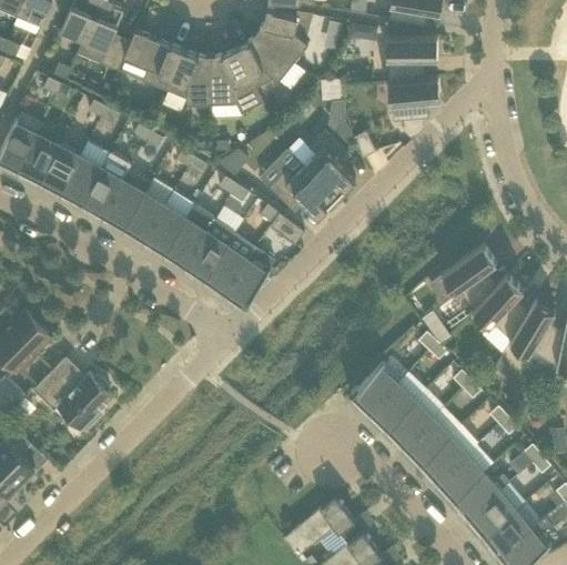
[(0,2),(19,11),(23,0),(0,0),(0,2)]
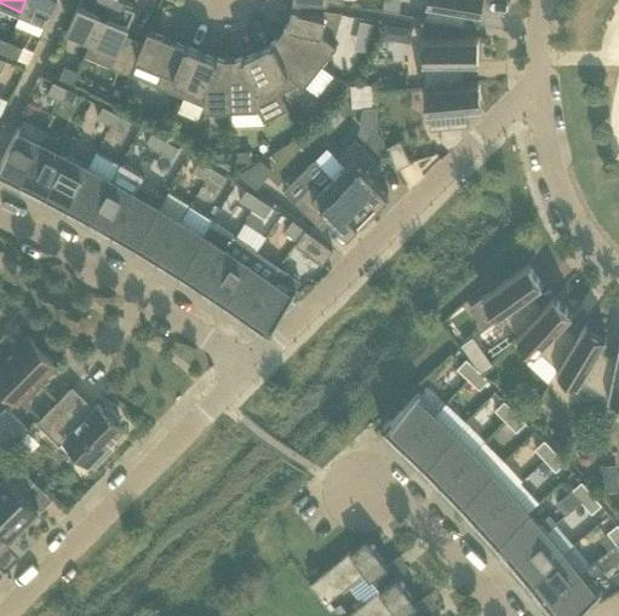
[(26,0),(21,12),(46,23),(55,0),(26,0)]
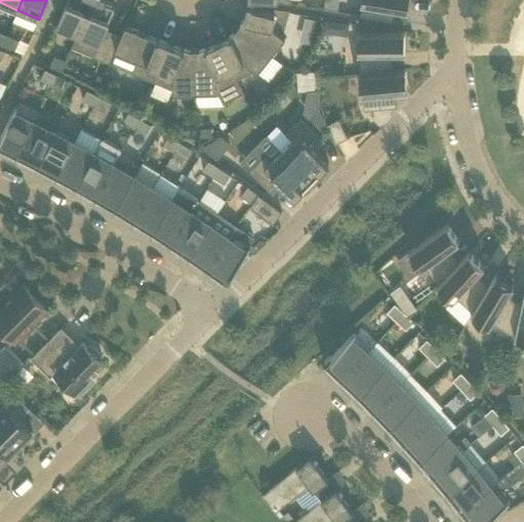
[(67,0),(56,26),(77,35),(91,0),(67,0)]
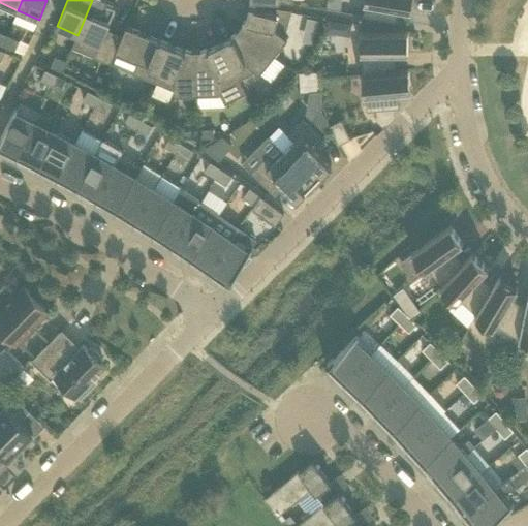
[(92,0),(78,35),(98,44),(93,58),(110,65),(115,53),(121,38),(104,31),(115,6),(103,1),(103,0),(92,0)]
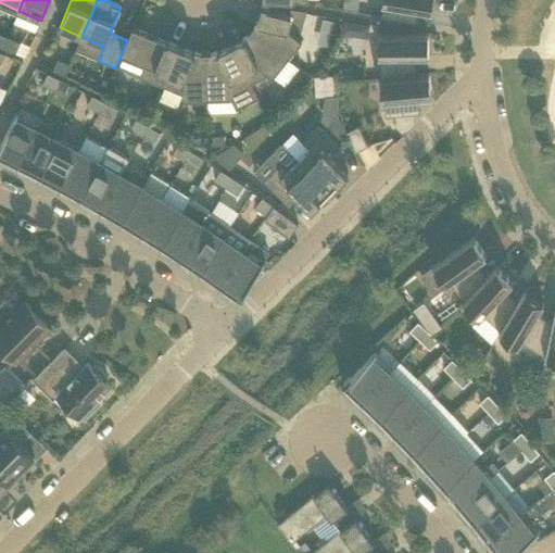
[(356,13),(358,2),(344,0),(342,11),(356,13)]
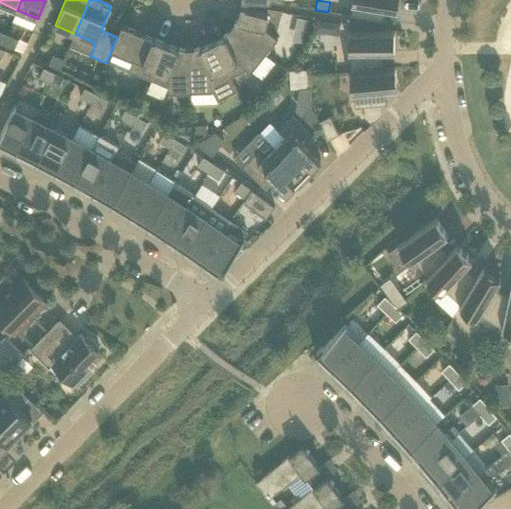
[(351,0),(351,5),(352,5),(350,17),(382,22),(384,10),(396,12),(398,0),(351,0)]
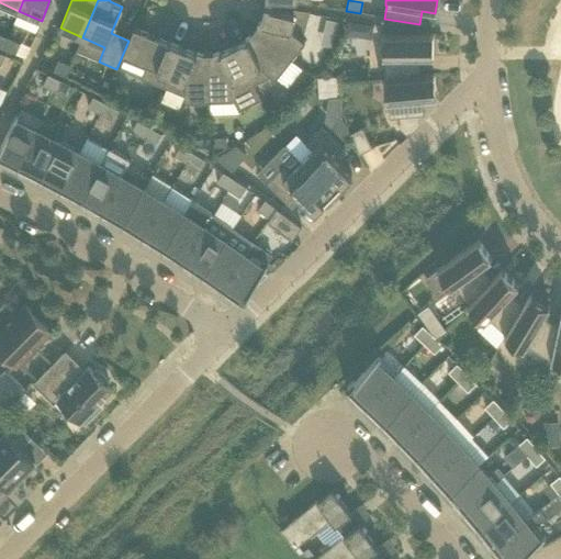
[(256,28),(254,31),(288,62),(304,42),(302,40),(309,12),(292,10),(292,13),(265,7),(259,29),(256,28)]
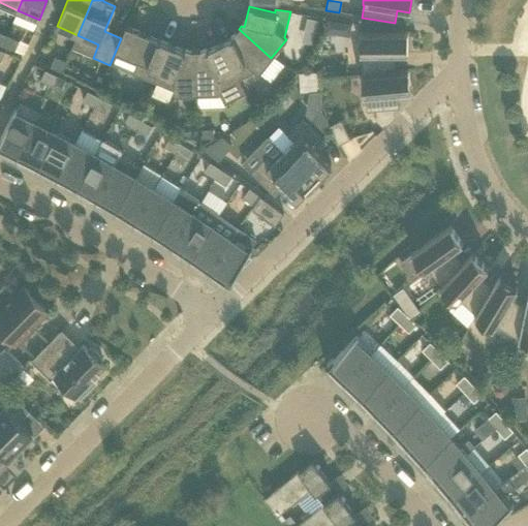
[(304,29),(318,33),(320,23),(307,20),(304,29)]
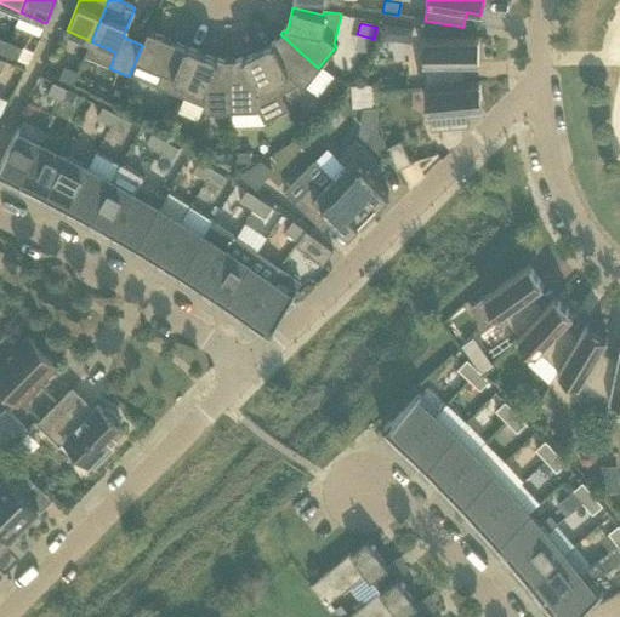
[(394,34),(396,27),(381,24),(380,39),(387,39),(394,34)]
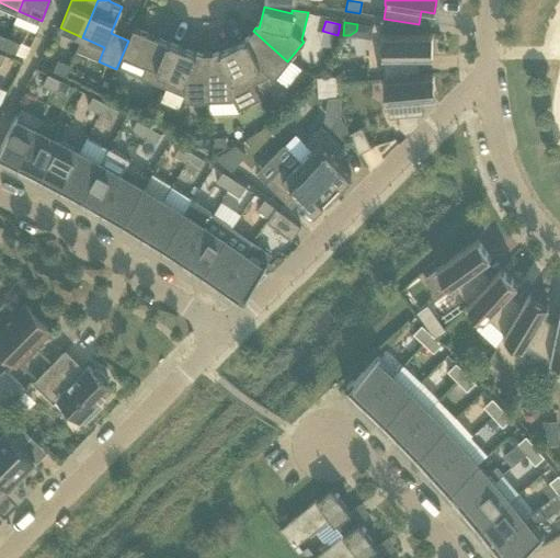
[(141,80),(164,90),(182,49),(134,29),(128,41),(122,56),(148,67),(141,80)]
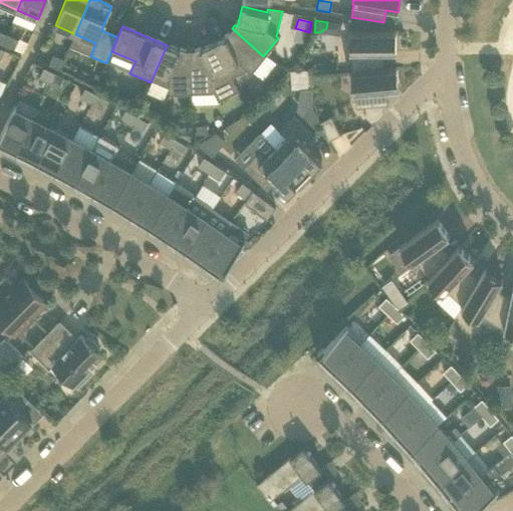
[(213,43),(229,80),(231,79),(249,70),(251,72),(263,56),(232,28),(229,32),(230,35),(213,43)]
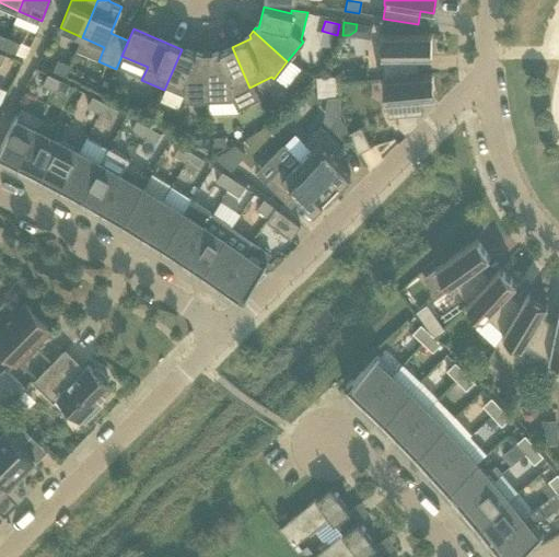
[(431,58),(431,35),(381,35),(381,58),(383,58),(383,80),(418,77),(418,58),(431,58)]
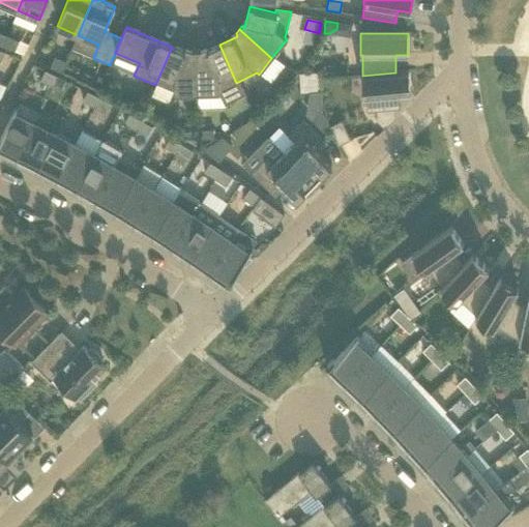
[(7,37),(3,48),(16,52),(20,41),(7,37)]
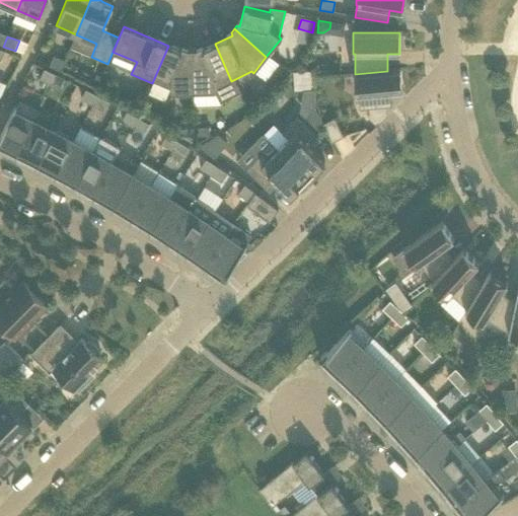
[(192,50),(193,92),(214,92),(220,104),(240,94),(233,80),(231,81),(215,44),(198,53),(196,50),(192,50)]
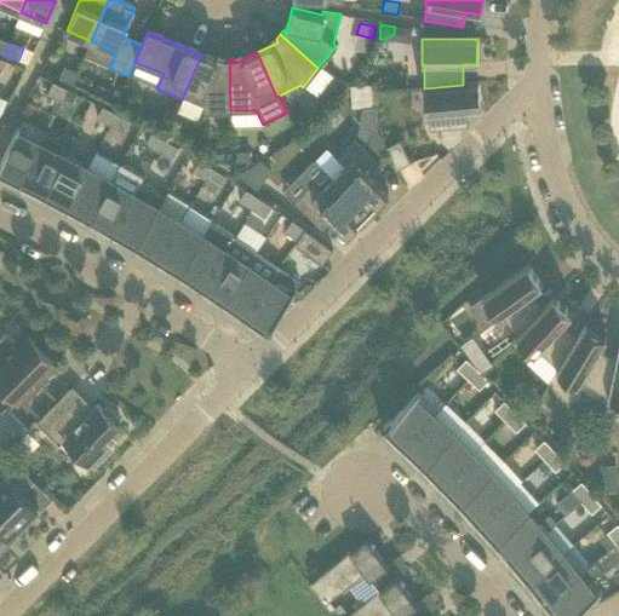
[(205,111),(230,110),(229,59),(224,59),(222,63),(201,55),(182,99),(205,108),(205,111)]
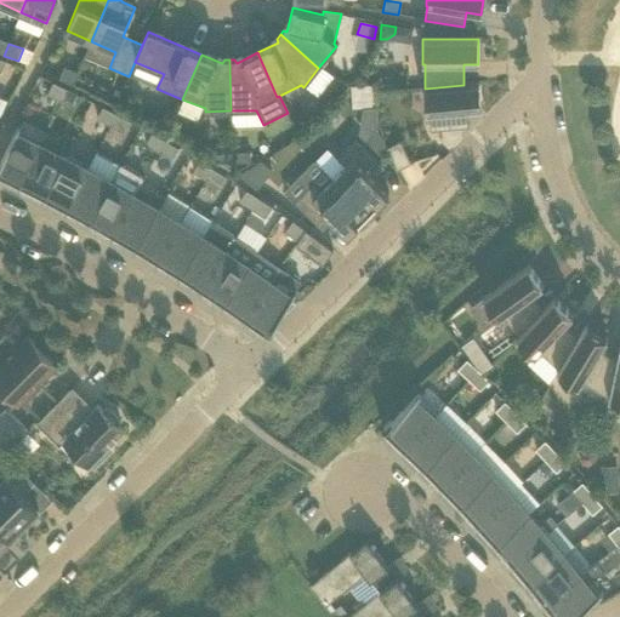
[(58,80),(73,86),(78,74),(63,69),(58,80)]
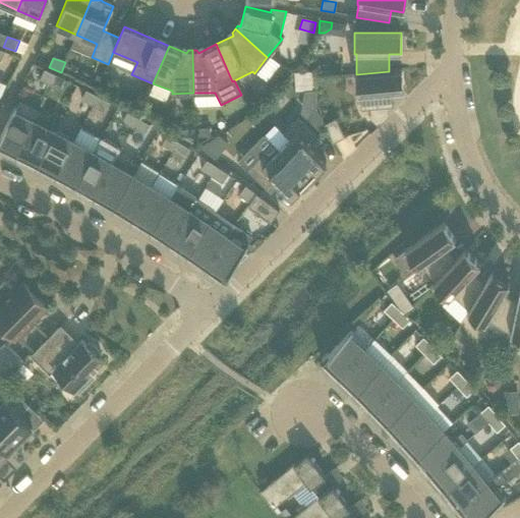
[(271,90),(287,69),(280,64),(264,84),(271,90)]
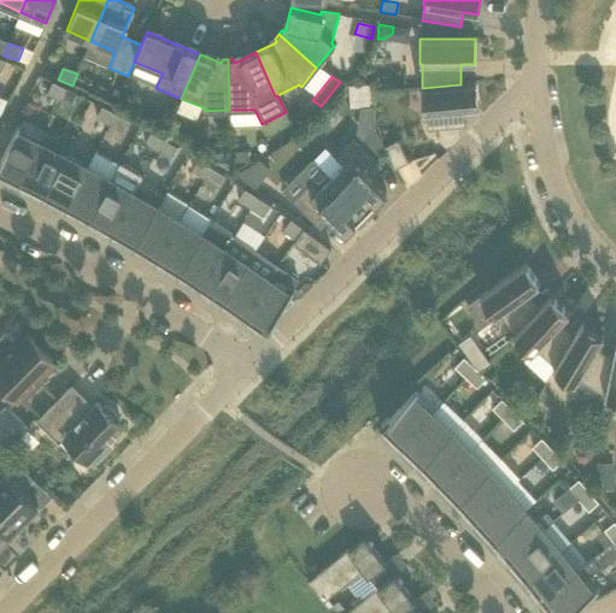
[(477,107),(475,82),(461,84),(422,88),(421,88),(423,113),(427,131),(465,127),(463,108),(477,107)]
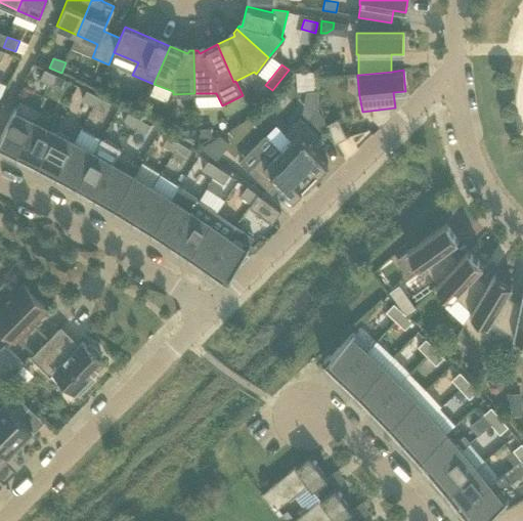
[(51,87),(55,77),(44,71),(39,81),(51,87)]
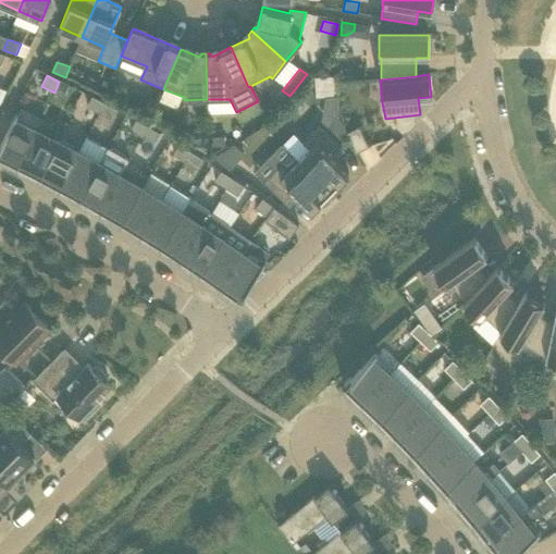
[(59,82),(54,93),(66,98),(72,87),(59,82)]
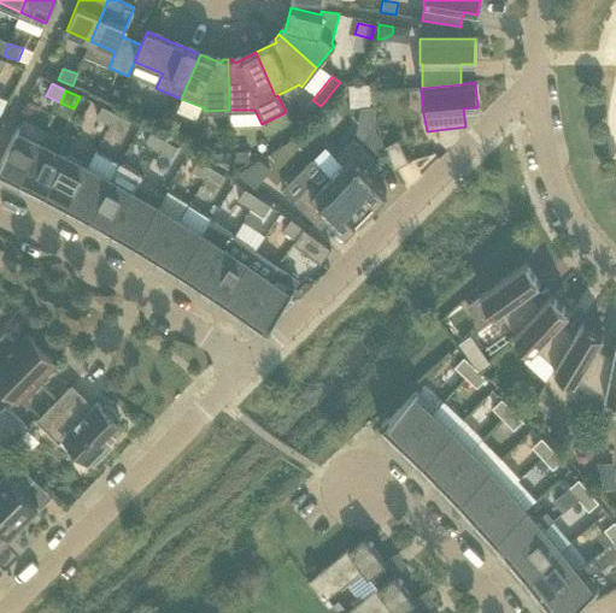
[(109,127),(115,115),(101,107),(95,119),(109,127)]
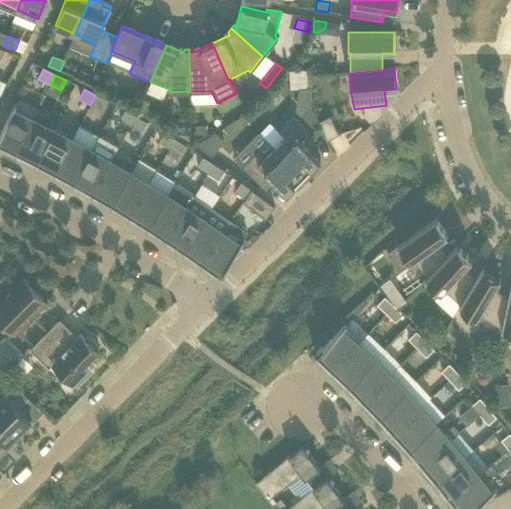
[(309,90),(298,91),(297,99),(310,98),(309,90)]
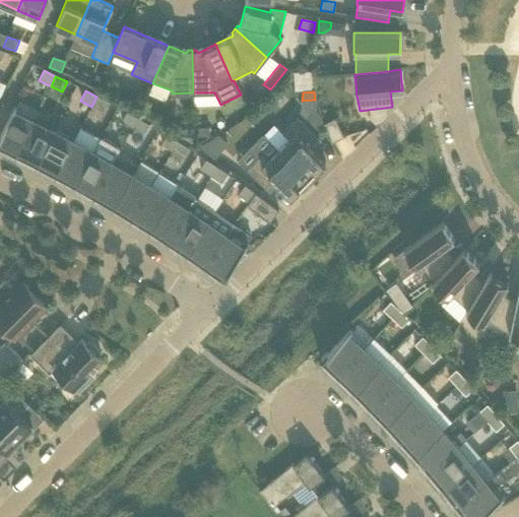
[(96,97),(91,107),(104,113),(109,103),(96,97)]
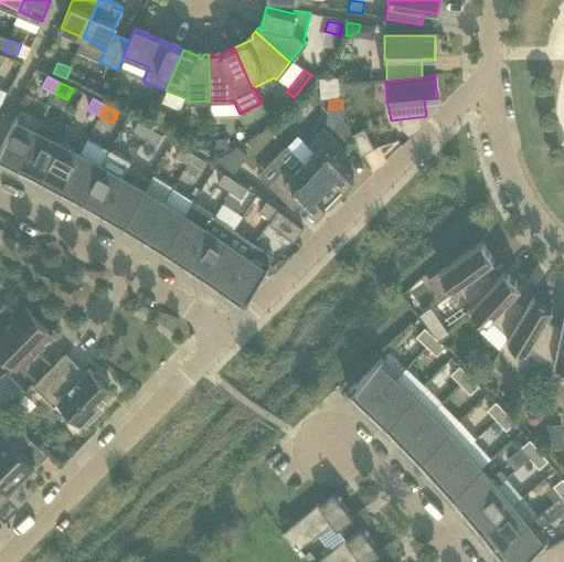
[(282,113),(275,105),(267,113),(274,119),(282,113)]
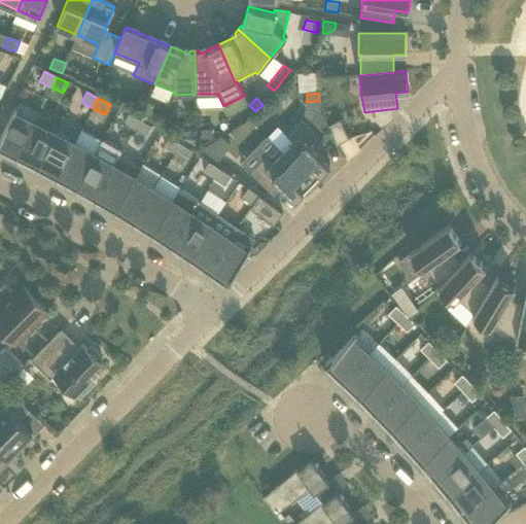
[(329,131),(327,127),(324,119),(318,111),(309,121),(324,136),(329,131)]
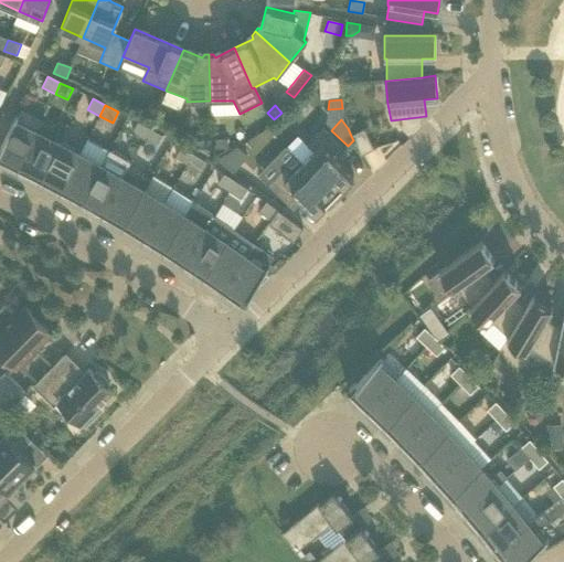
[(0,160),(18,169),(35,133),(13,122),(0,148),(0,160)]
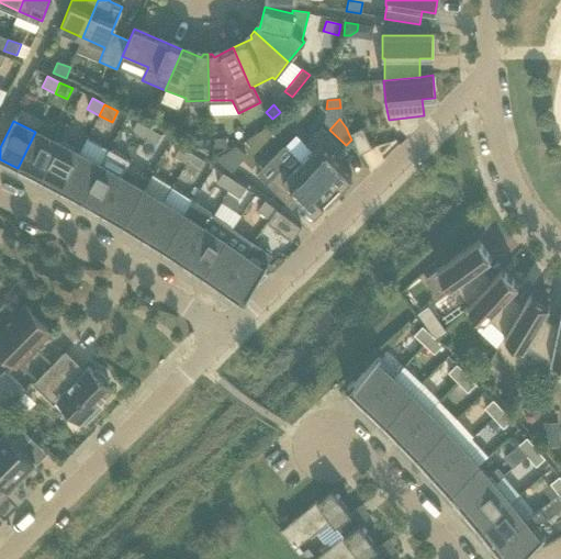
[(143,140),(149,130),(137,122),(131,133),(143,140)]
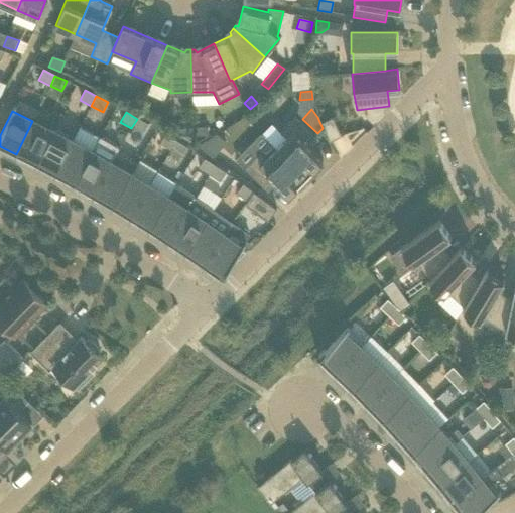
[(285,139),(275,149),(307,180),(316,171),(314,169),(322,161),(305,145),(314,136),(294,117),(279,133),(285,139)]
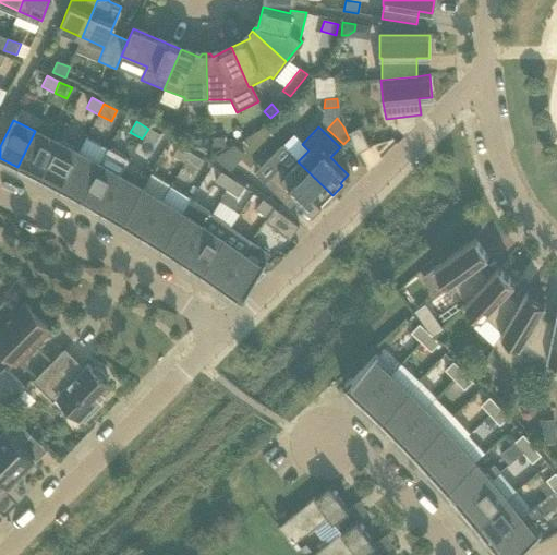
[(148,129),(142,139),(154,145),(159,135),(148,129)]
